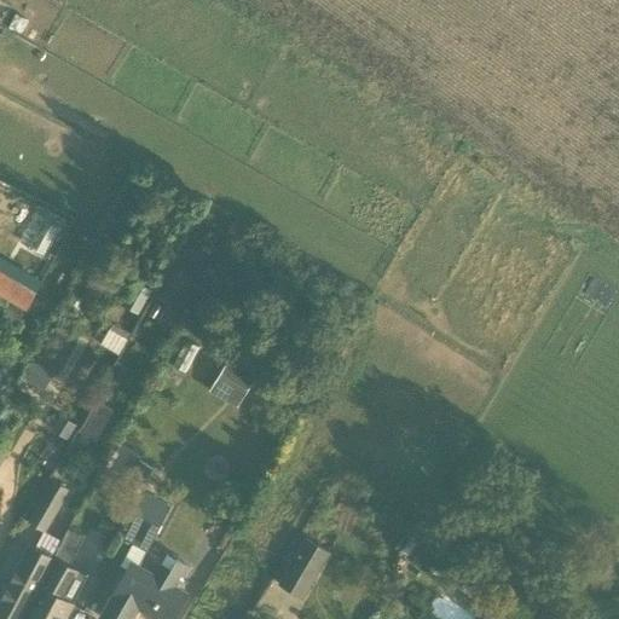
[(116,161),(110,171),(120,177),(126,167),(116,161)]
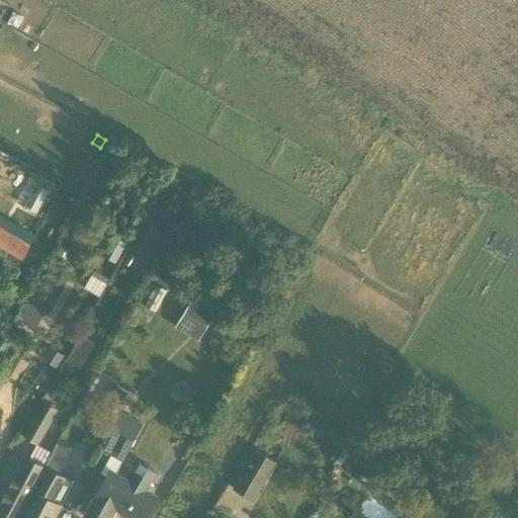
[(34,236),(0,216),(0,245),(21,258),(34,236)]
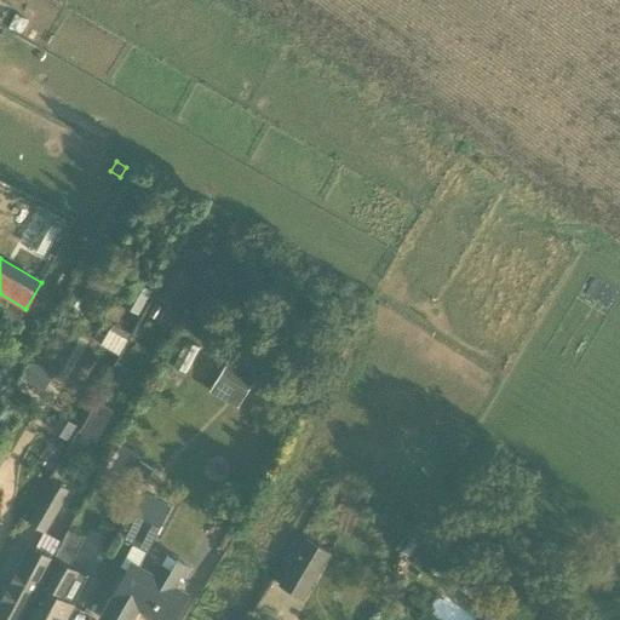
[(80,282),(93,290),(107,265),(92,258),(80,282)]
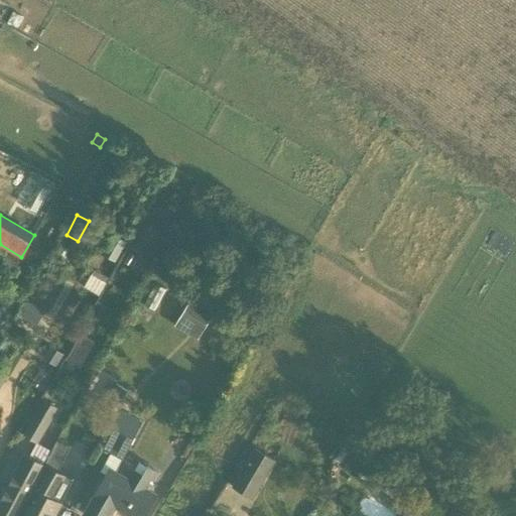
[(108,258),(115,262),(126,242),(119,238),(108,258)]
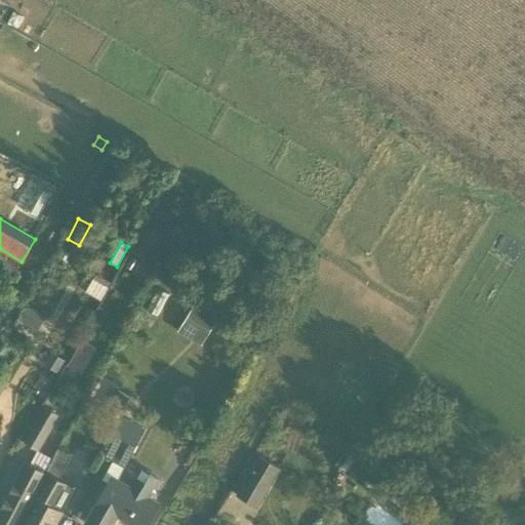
[(138,246),(134,254),(142,258),(146,249),(138,246)]
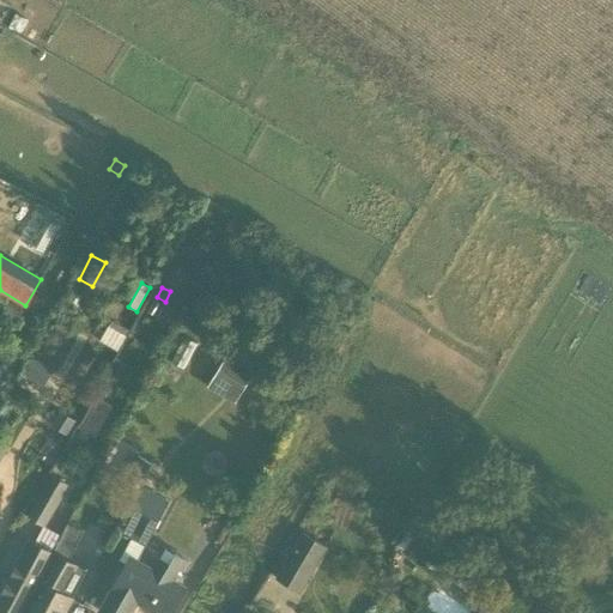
[(67,303),(76,308),(83,296),(74,291),(67,303)]
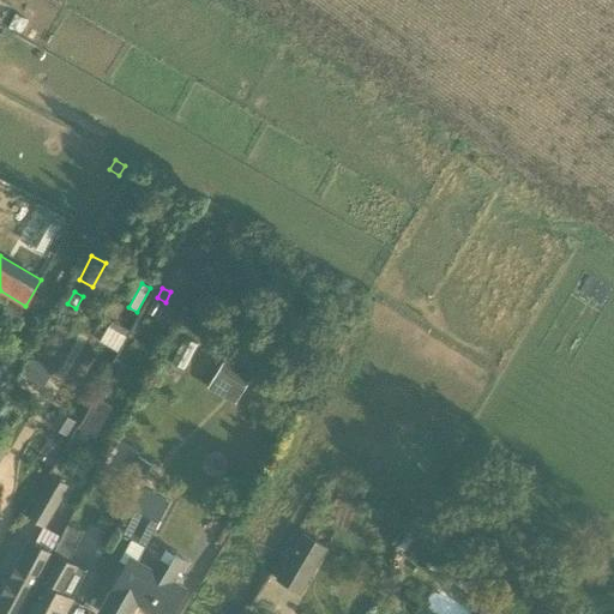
[(8,302),(2,313),(19,321),(25,309),(8,302)]
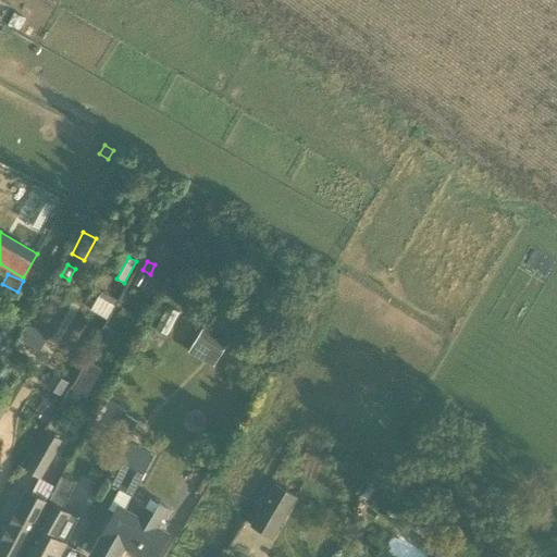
[(149,277),(144,287),(157,295),(162,284),(149,277)]
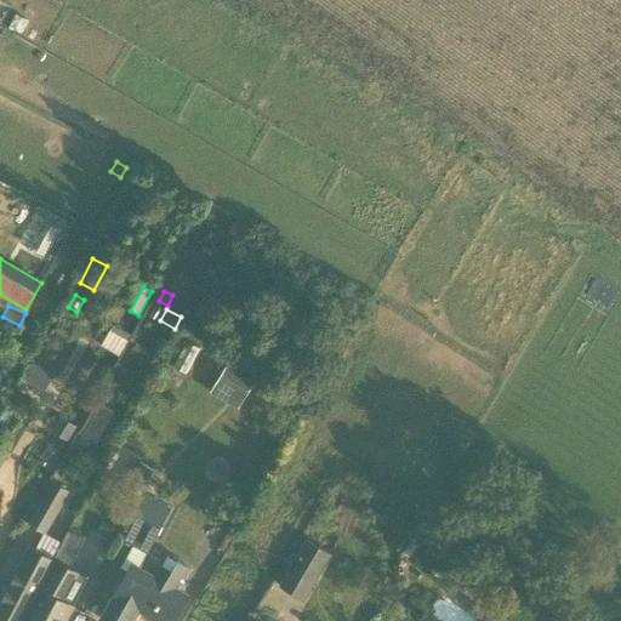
[(234,355),(212,393),(239,409),(261,372),(234,355)]
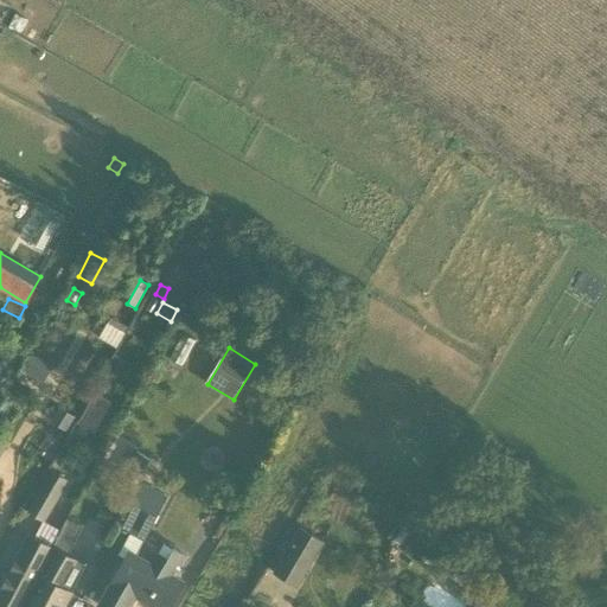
[(52,369),(33,357),(24,371),(43,383),(52,369)]
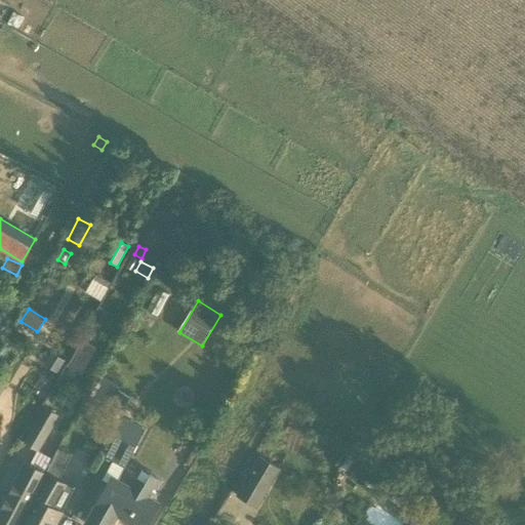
[(82,339),(67,366),(77,371),(92,346),(82,339)]
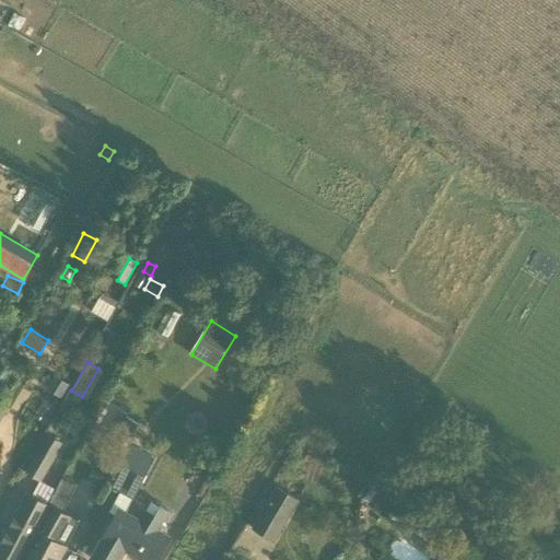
[(56,375),(47,389),(60,397),(69,384),(56,375)]
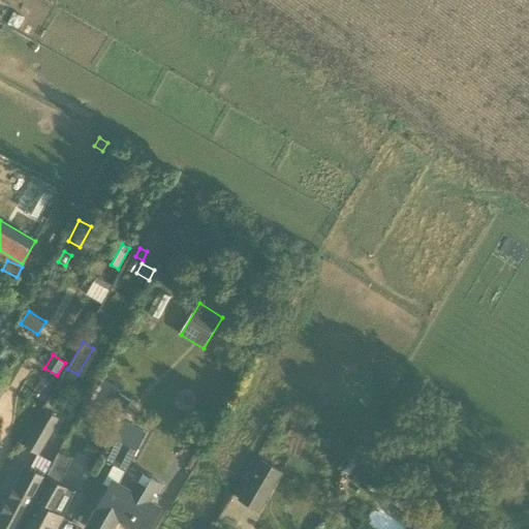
[(110,411),(121,418),(132,401),(120,394),(110,411)]
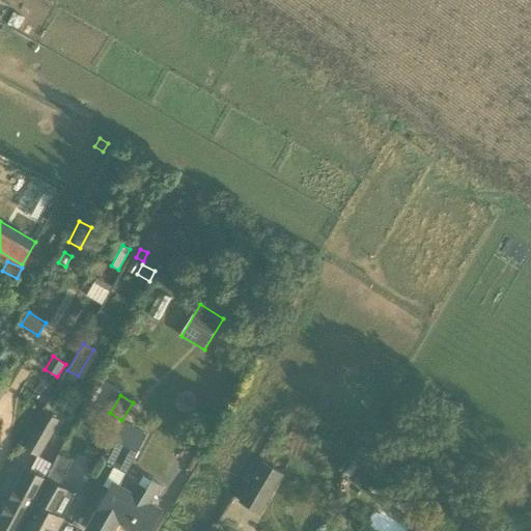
[(45,412),(25,448),(37,455),(39,456),(60,420),(45,412)]
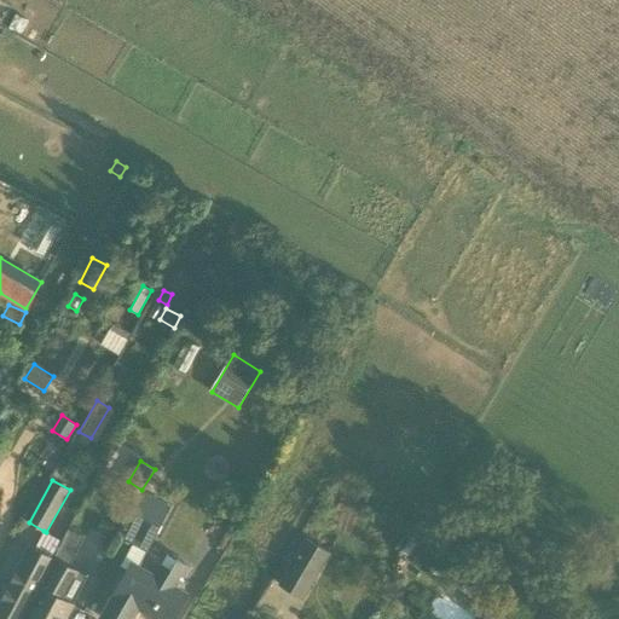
[(158,618),(171,618),(187,593),(180,588),(192,567),(178,557),(172,570),(161,563),(155,573),(138,563),(171,508),(146,493),(121,537),(133,544),(121,563),(129,568),(102,618),(104,618),(129,618),(136,611),(138,607),(158,618)]
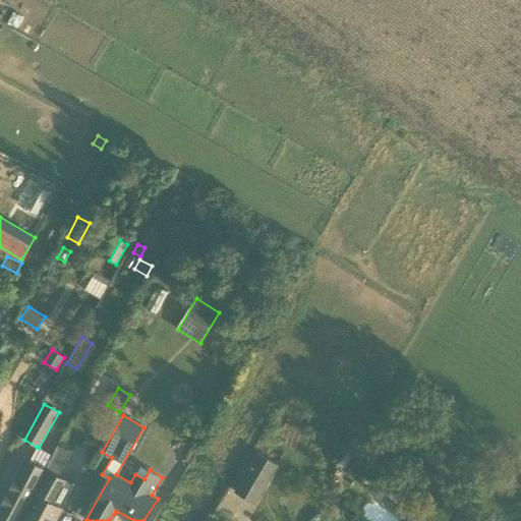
[(57,449),(49,464),(59,468),(66,454),(57,449)]
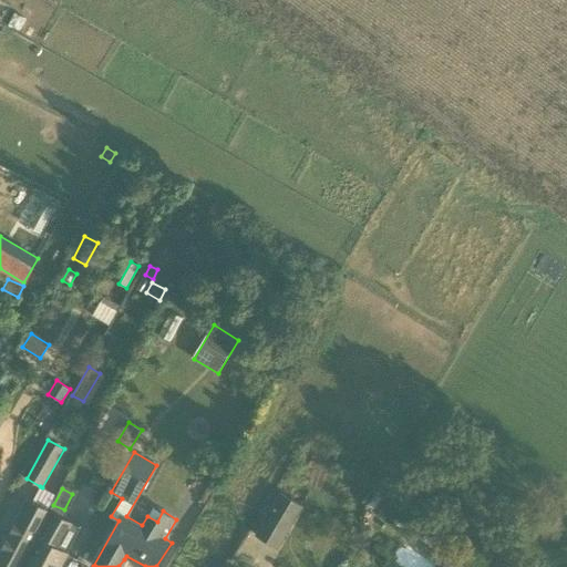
[(253,534),(276,548),(302,506),(279,492),(253,534)]
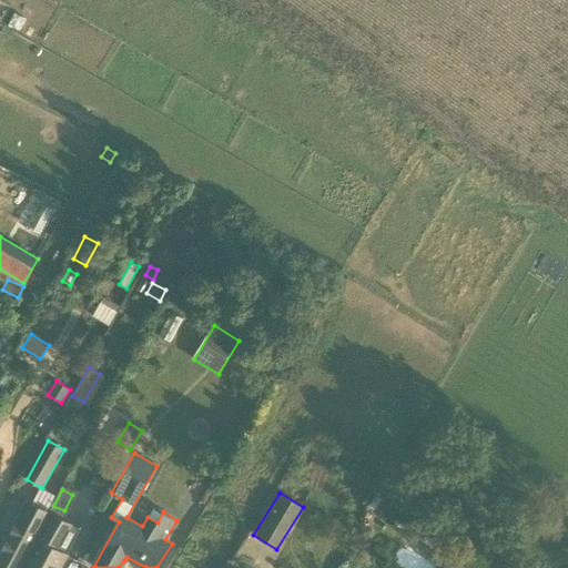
[(27,499),(0,549),(0,567),(20,567),(31,547),(50,511),(32,503),(27,499)]
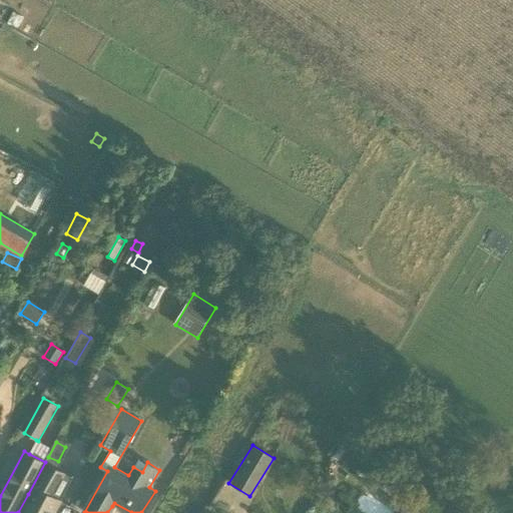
[(68,487),(60,482),(66,473),(48,463),(44,471),(20,512),(53,512),(59,504),(68,487)]
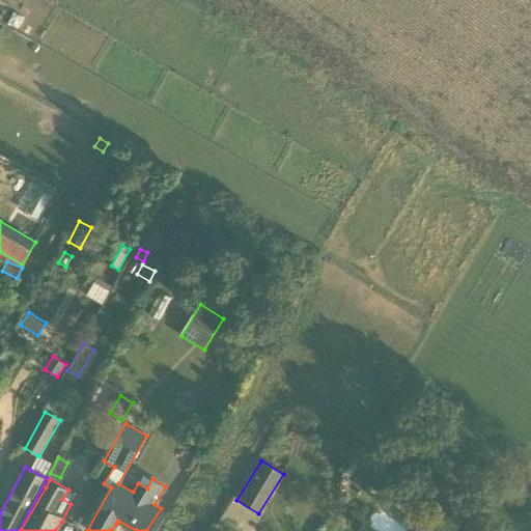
[(337,490),(332,500),(342,504),(346,494),(342,492),(337,490)]
